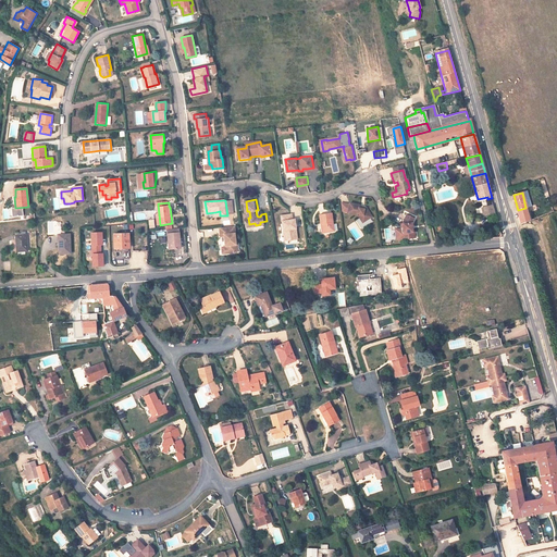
[(349,212),(359,214),(360,218),(362,215),(366,221),(372,217),(367,207),(366,208),(360,207),(361,205),(351,202),(349,212)]
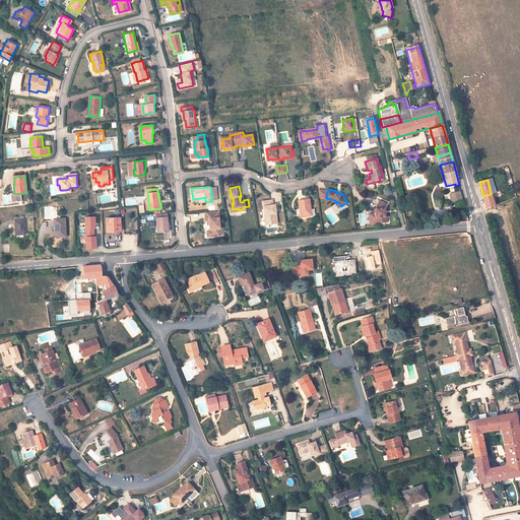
[(451,201),(462,198),(460,191),(449,193),(451,201)]
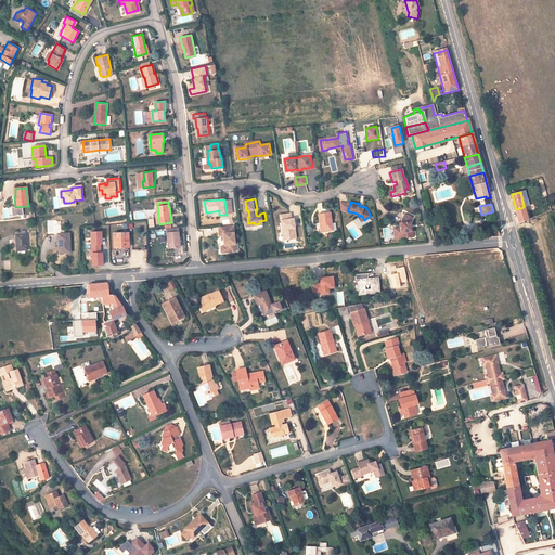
[(333,221),(331,210),(318,211),(320,221),(322,220),(323,230),(337,228),(336,220),(333,221)]
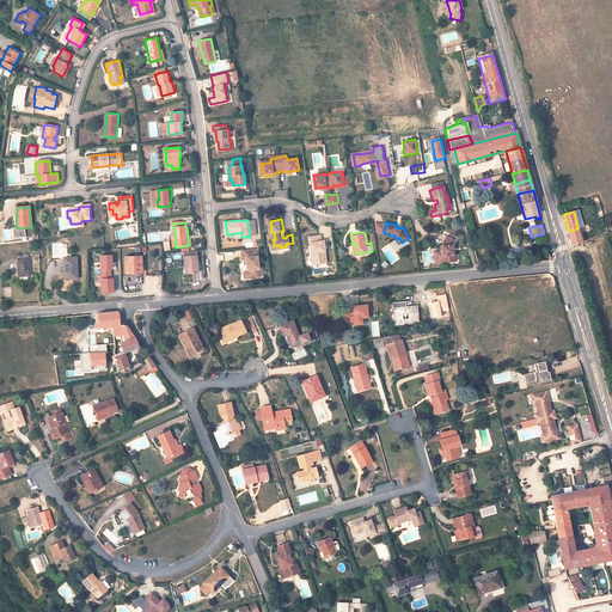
[(316,250),(316,256),(328,255),(324,233),(310,236),(311,242),(312,242),(313,250),(316,250)]
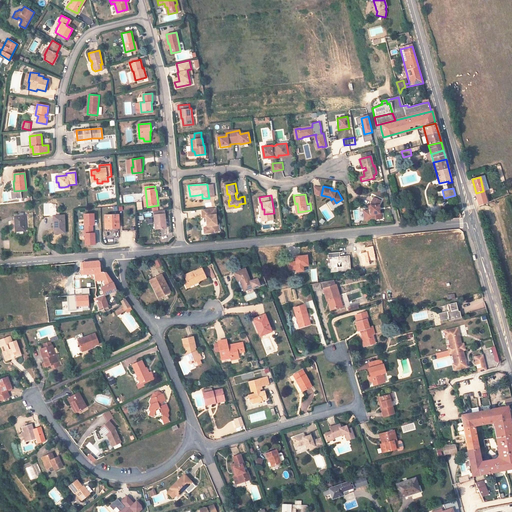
[(487,203),(485,196),(477,198),(479,206),(487,203)]
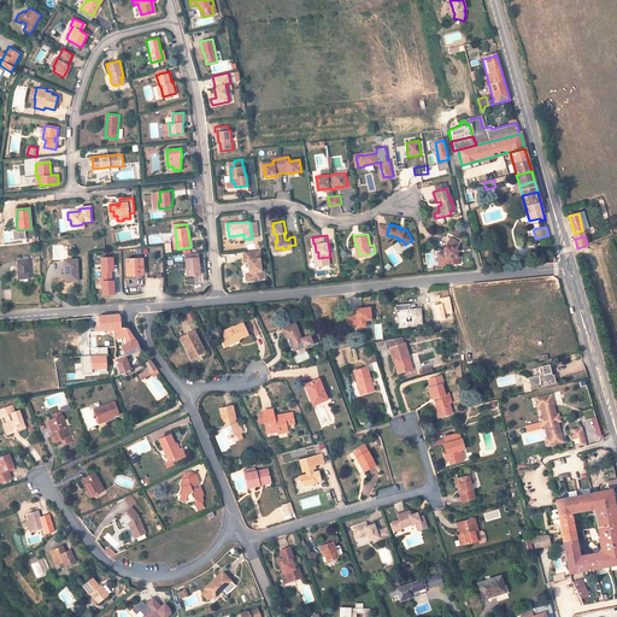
[(446,258),(444,258),(445,263),(451,263),(452,264),(457,264),(457,248),(459,241),(451,238),(446,248),(446,258)]
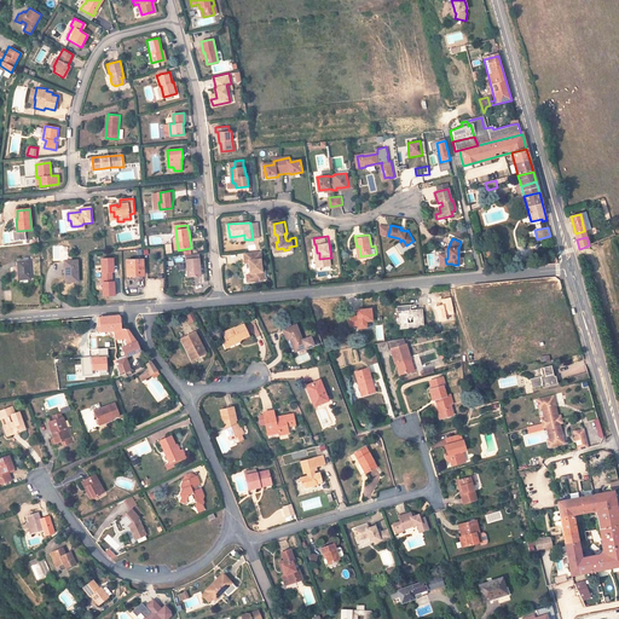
[(252,261),(253,273),(252,276),(252,278),(254,281),(265,279),(265,278),(266,278),(266,272),(264,272),(262,260),(264,259),(262,252),(247,253),(248,260),(249,261),(252,261)]
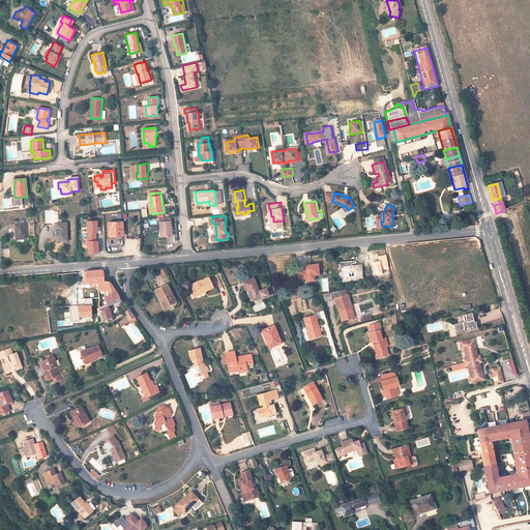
[(163,237),(174,236),(172,217),(162,218),(163,237)]
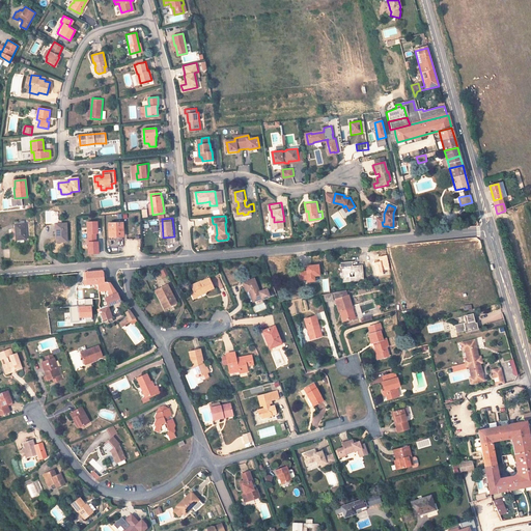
[(86,222),(87,254),(99,254),(98,233),(99,233),(98,221),(86,222)]
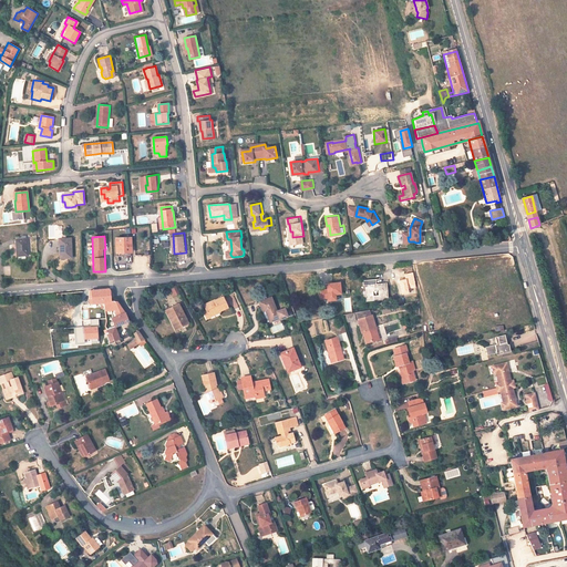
[(113,250),(129,249),(127,236),(113,237),(113,250)]
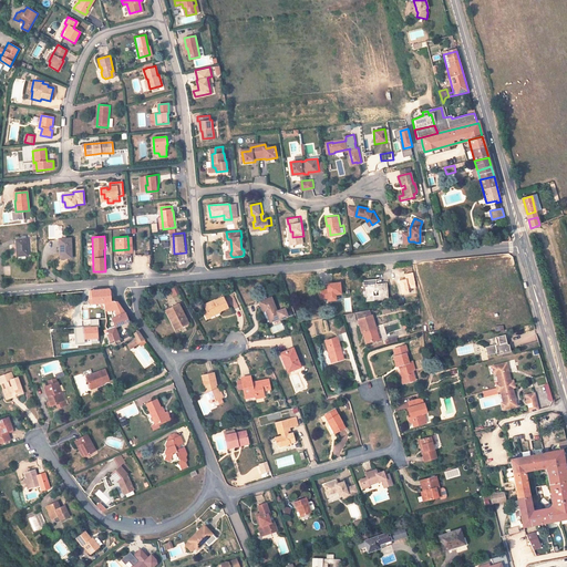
[(60,239),(60,258),(72,258),(71,238),(60,239)]
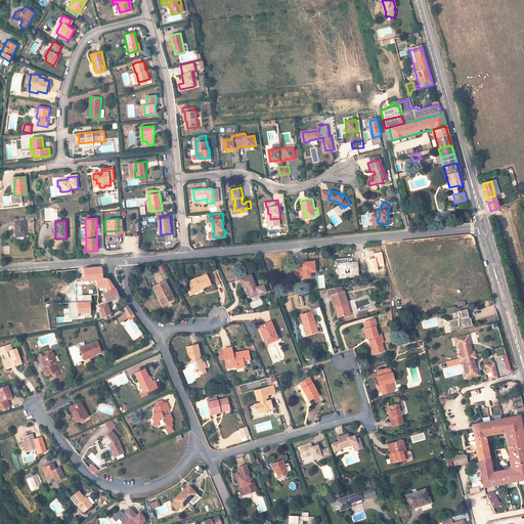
[(14,222),(15,237),(26,236),(25,221),(14,222)]
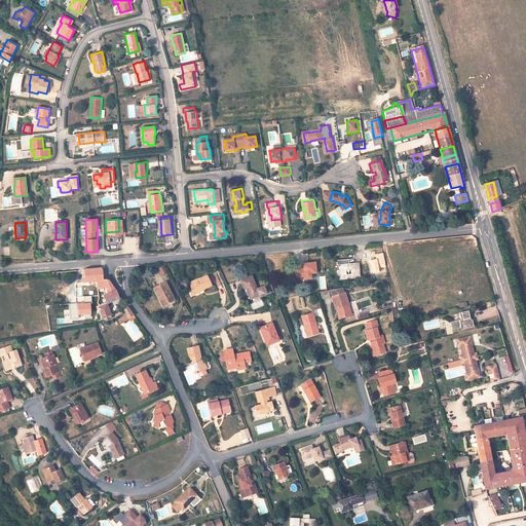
[(342,280),(362,278),(360,262),(350,263),(349,259),(337,260),(338,265),(341,265),(342,280)]
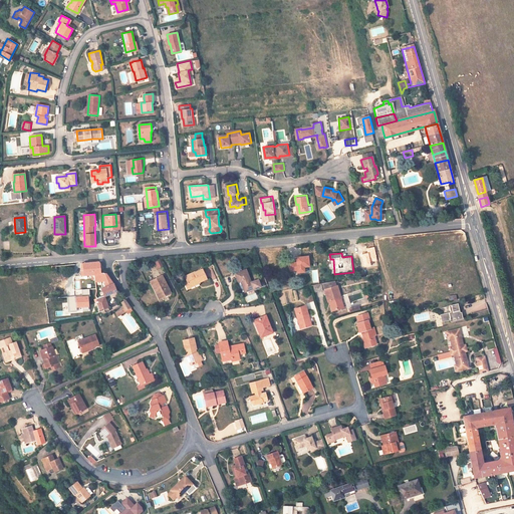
[(159,268),(164,265),(160,258),(155,261),(159,268)]
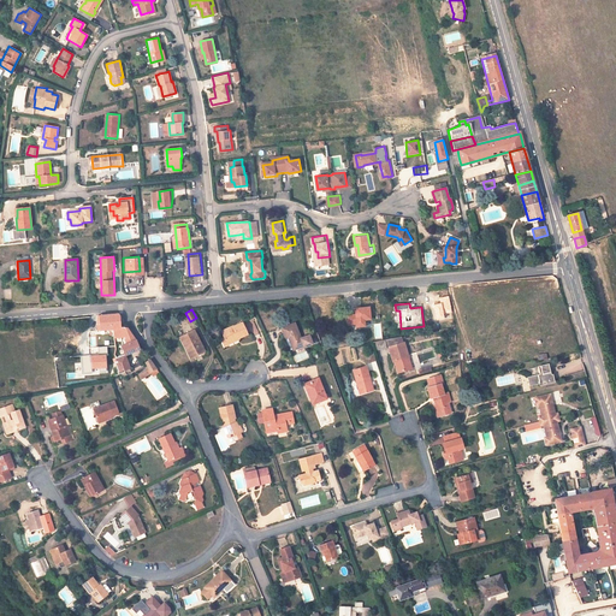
[(102,331),(118,330),(117,313),(100,314),(102,331)]
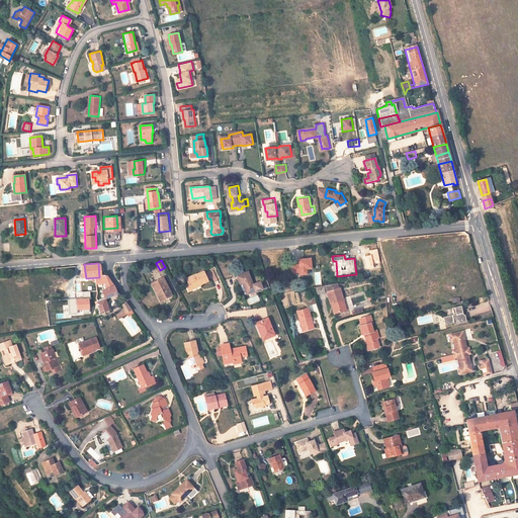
[(195,274),(186,278),(190,287),(199,282),(200,284),(212,278),(207,269),(196,275),(195,274)]
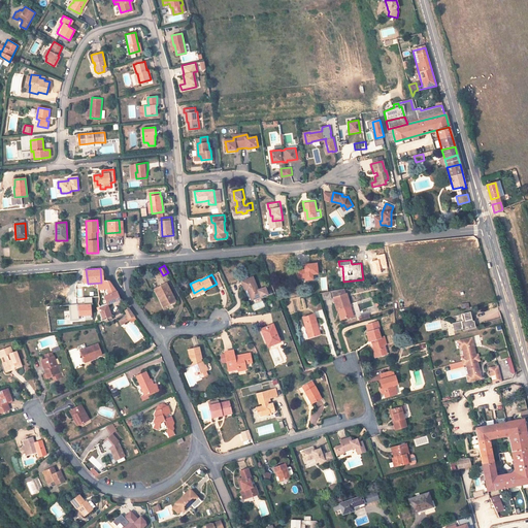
[(251,300),(260,297),(267,295),(265,288),(257,290),(253,277),(241,282),(244,290),(246,289),(251,300)]
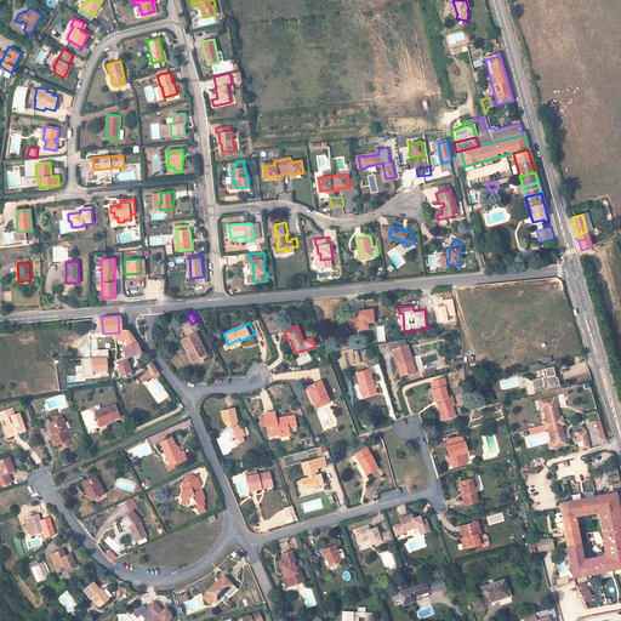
[(120,341),(132,340),(132,331),(126,331),(119,332),(120,341)]
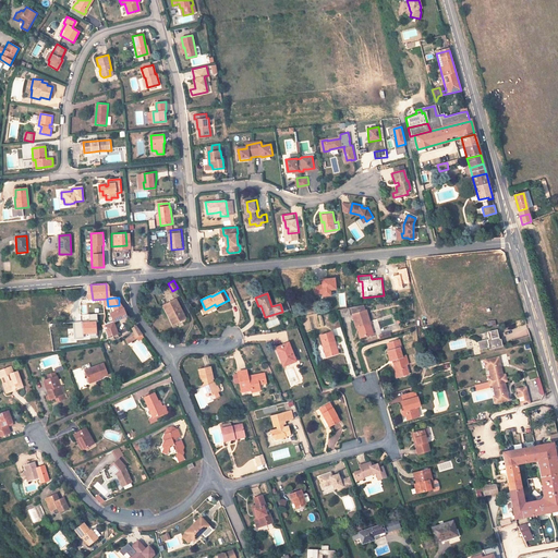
[(170,314),(174,323),(184,317),(174,300),(162,306),(168,316),(170,314)]
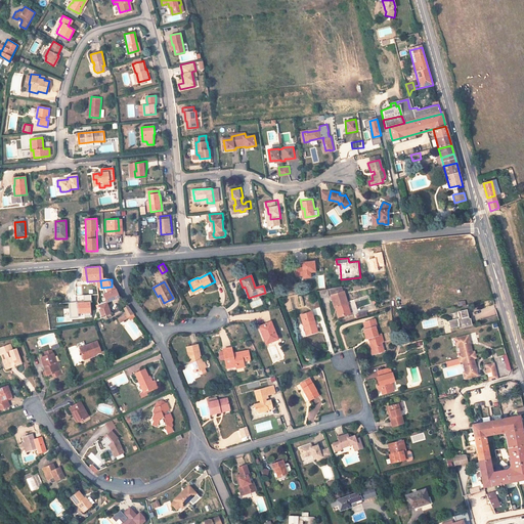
[(55,296),(69,295),(69,285),(55,285),(55,296)]
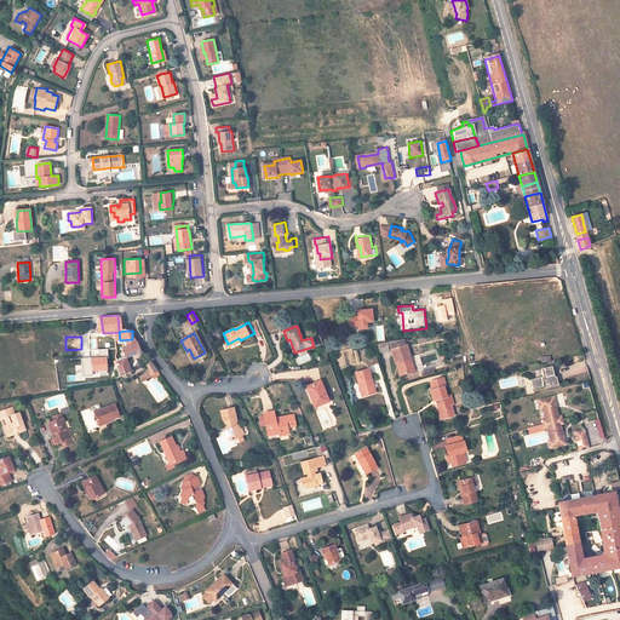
[(408,374),(408,373),(414,371),(411,361),(413,360),(409,345),(407,346),(406,339),(392,342),(395,350),(392,350),(396,361),(399,361),(402,377),(408,374)]
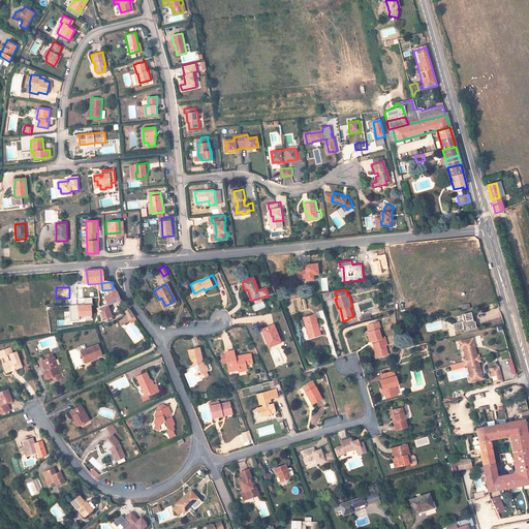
[(332,292),(321,294),(324,303),(334,300),(332,292)]
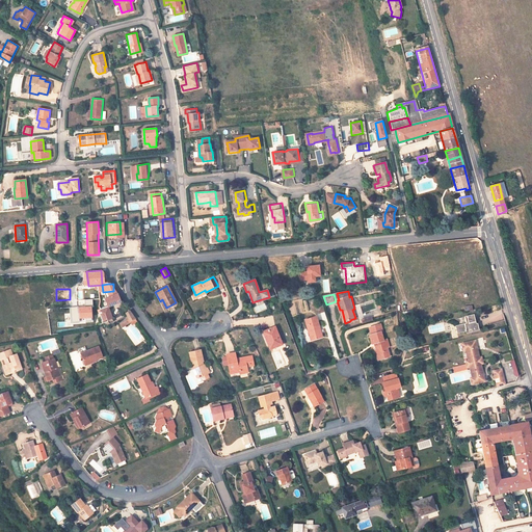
[(83,303),(84,313),(91,312),(92,317),(104,316),(104,313),(106,312),(106,310),(112,307),(110,298),(104,301),(102,301),(95,302),(95,295),(88,295),(88,299),(81,299),(81,302),(83,303)]
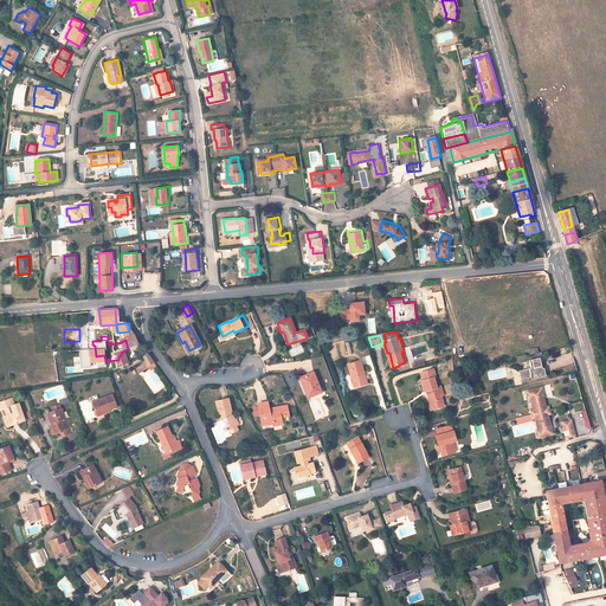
[(118,356),(118,360),(120,366),(129,365),(131,365),(128,349),(121,353),(121,355),(118,356)]
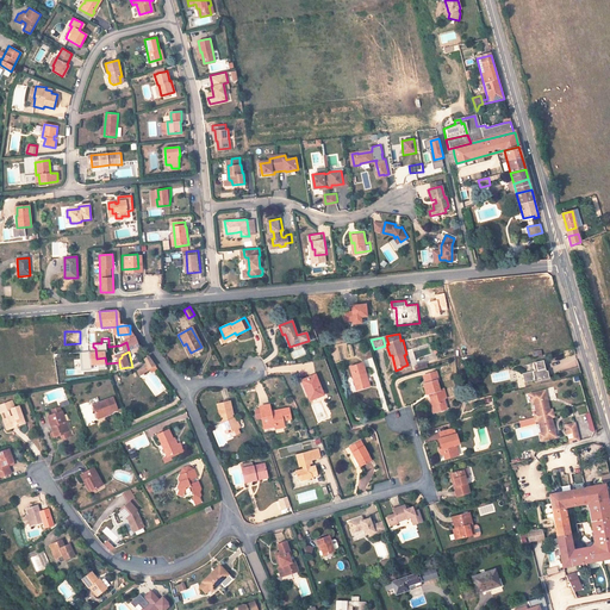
[(139,367),(143,374),(155,369),(150,360),(139,367)]
